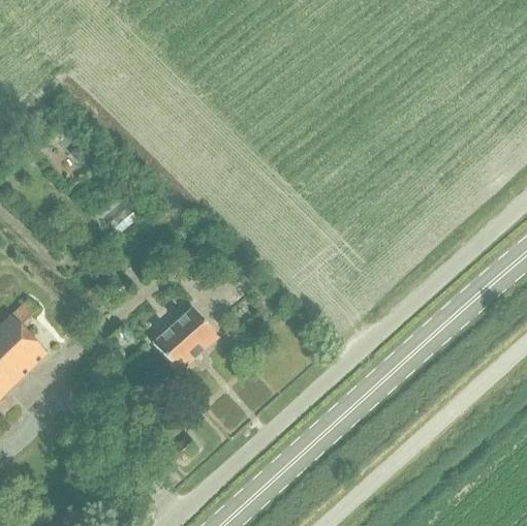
[(66,126),(60,132),(65,138),(71,132),(66,126)]
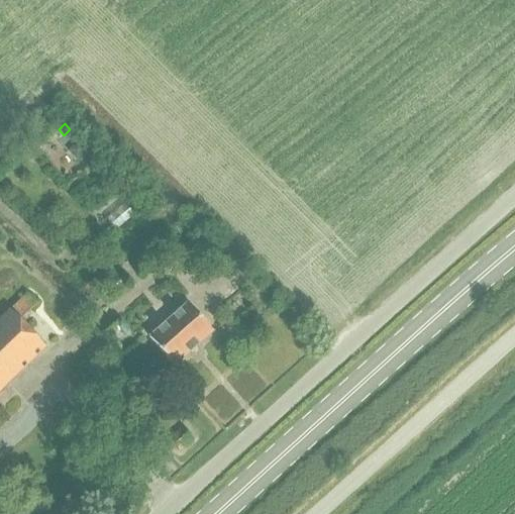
[(79,141),(69,148),(76,159),(87,150),(79,141)]
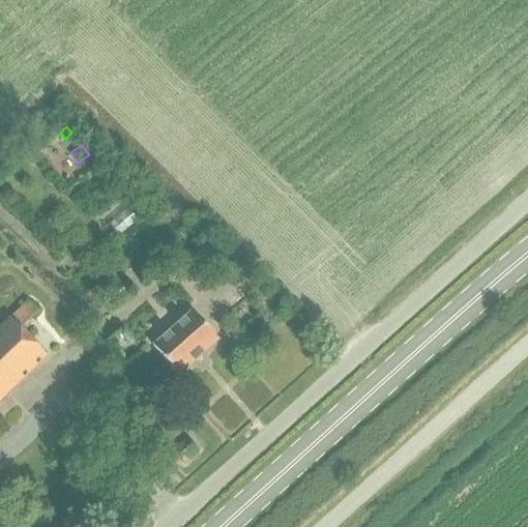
[(128,206),(110,222),(119,233),(139,218),(128,206)]
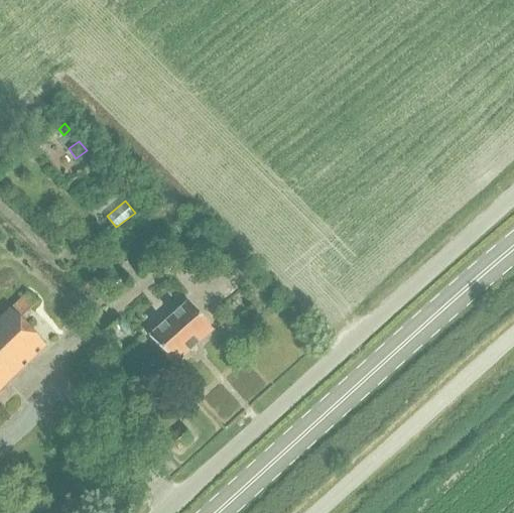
[(28,290),(0,317),(0,388),(47,344),(21,316),(33,305),(38,300),(28,290)]
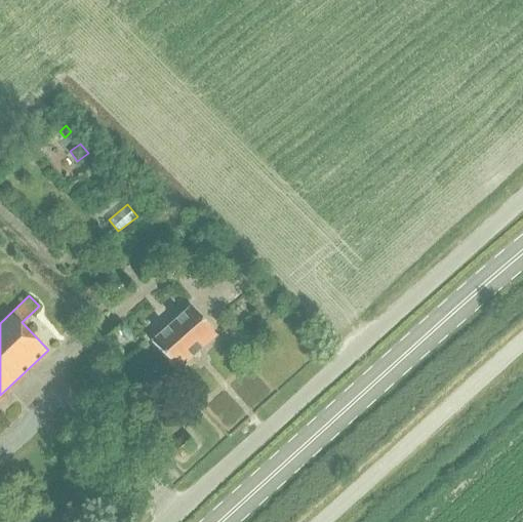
[(178,369),(217,334),(192,306),(153,340),(178,369)]
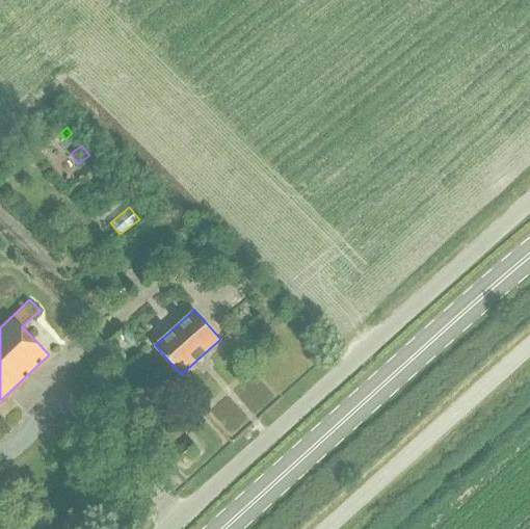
[(129,332),(124,336),(129,344),(135,339),(129,332)]
